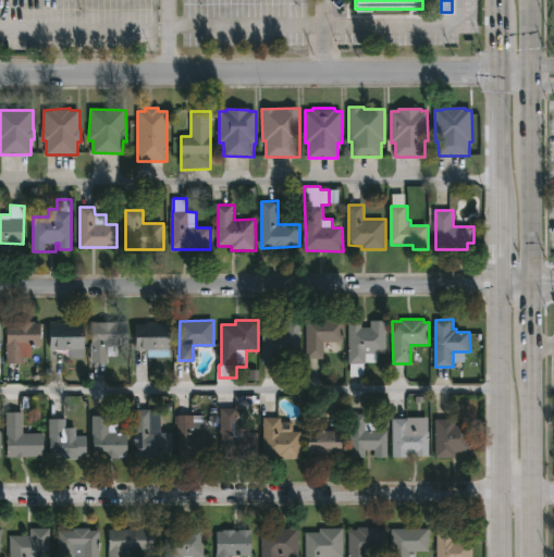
[(302,358),(265,359),(263,320),(300,320),(302,358)]
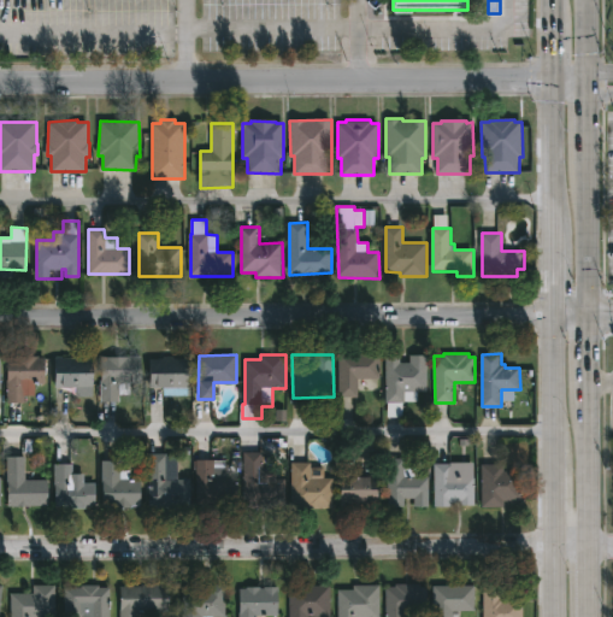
[(359,398),(340,397),(340,354),(381,354),(379,391),(359,391),(359,398)]
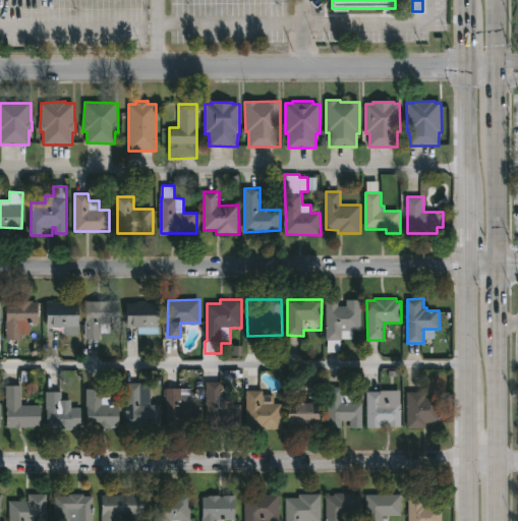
[(361,299),(361,331),(354,331),(354,339),(342,339),(342,341),(341,341),(341,352),(328,352),(327,299),(339,299),(339,306),(347,306),(347,299),(361,299)]
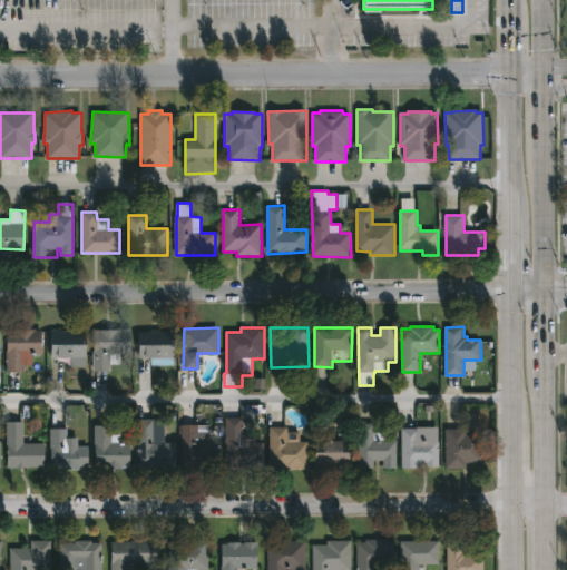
[(35,328),(35,330),(40,330),(40,354),(32,354),(32,364),(23,364),(23,372),(7,372),(7,331),(13,331),(13,328),(35,328)]
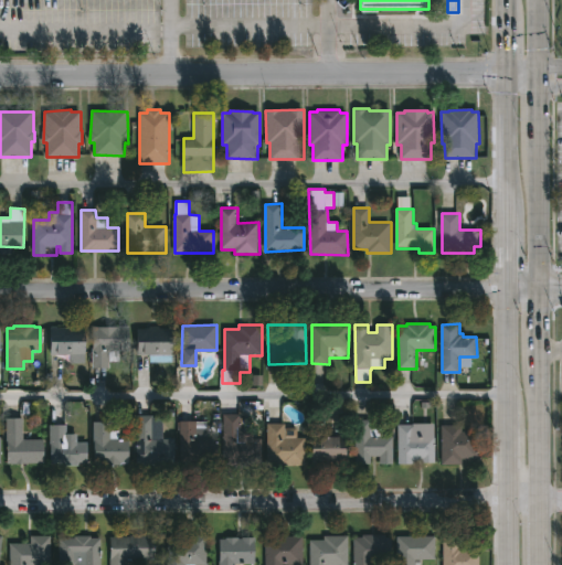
[(110,368),(93,368),(92,327),(128,326),(129,351),(122,351),(122,361),(109,361),(110,368)]
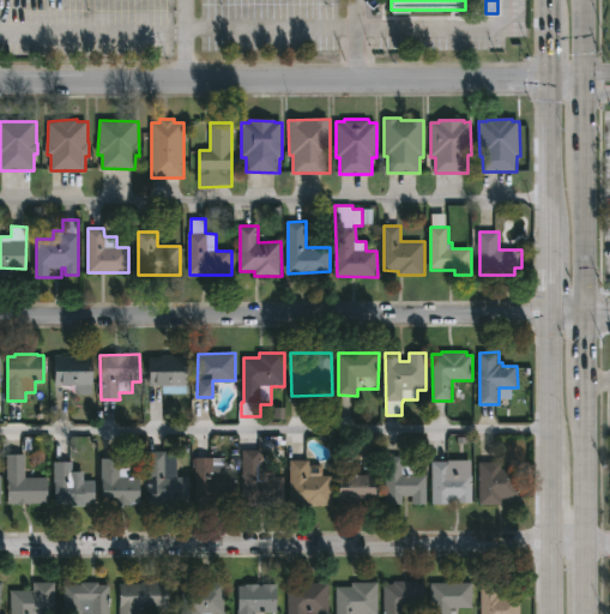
[(174,354),(174,357),(186,357),(187,395),(164,395),(164,385),(149,386),(149,357),(163,356),(163,354),(174,354)]
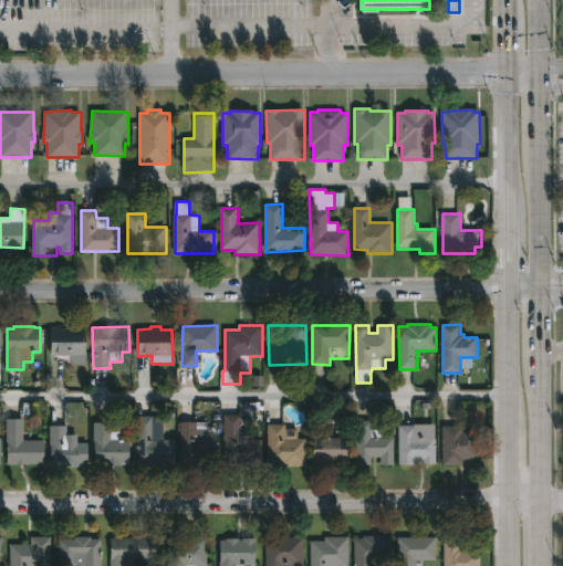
[(83,364),(48,364),(47,327),(83,327),(83,364)]
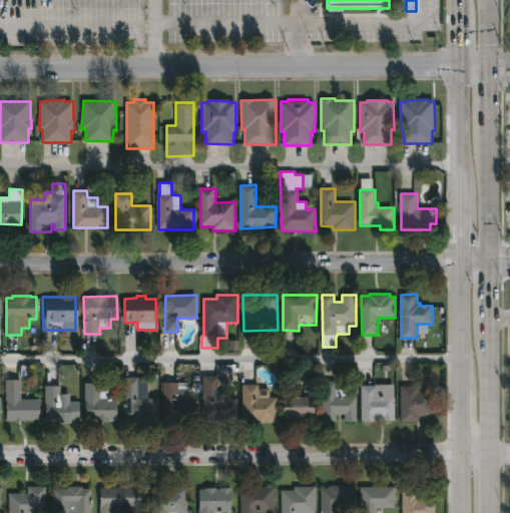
[(219,376),(219,398),(237,398),(237,421),(225,424),(220,424),(220,422),(204,422),(204,376),(219,376)]
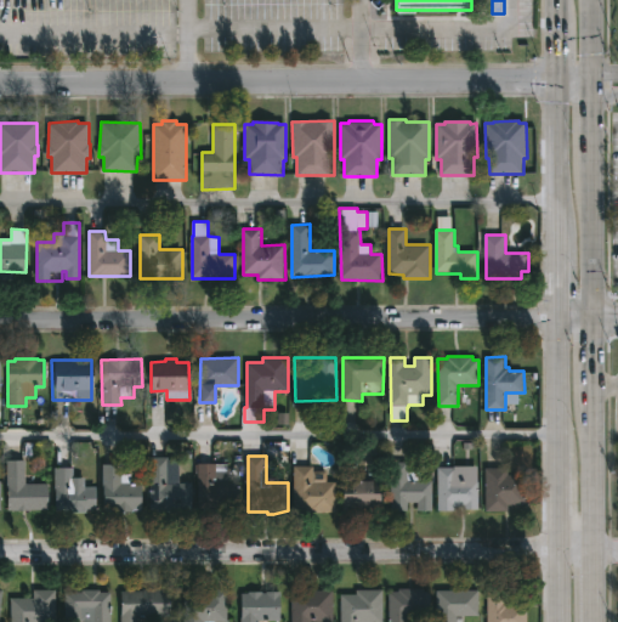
[(169,457),(169,484),(192,484),(192,512),(159,513),(159,509),(151,509),(151,457),(169,457)]
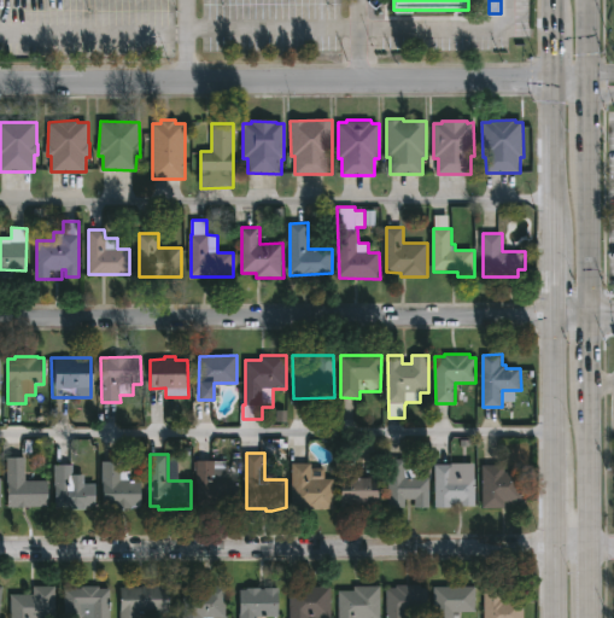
[(25,458),(25,472),(35,473),(35,481),(47,482),(47,507),(7,506),(7,456),(25,458)]
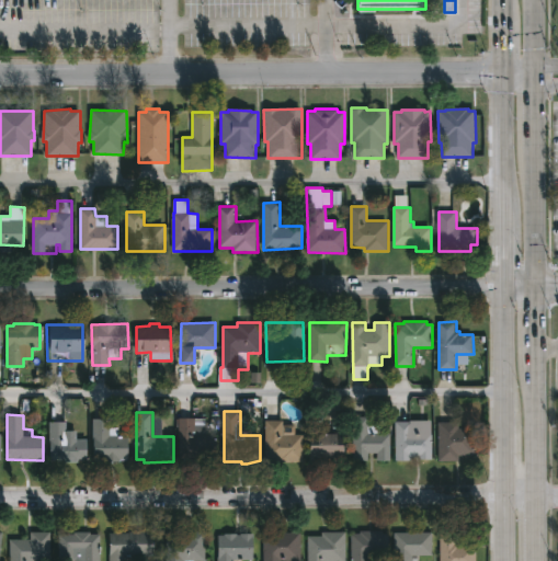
[(369,416),(369,425),(380,425),(380,434),(391,434),(391,461),(378,461),(378,454),(374,454),(374,460),(354,460),(353,435),(352,435),(352,416),(369,416)]
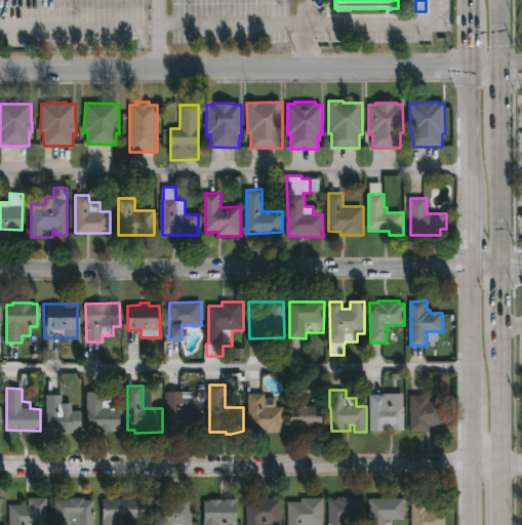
[(103,391),(103,400),(110,400),(111,408),(120,408),(121,431),(88,432),(87,392),(103,391)]
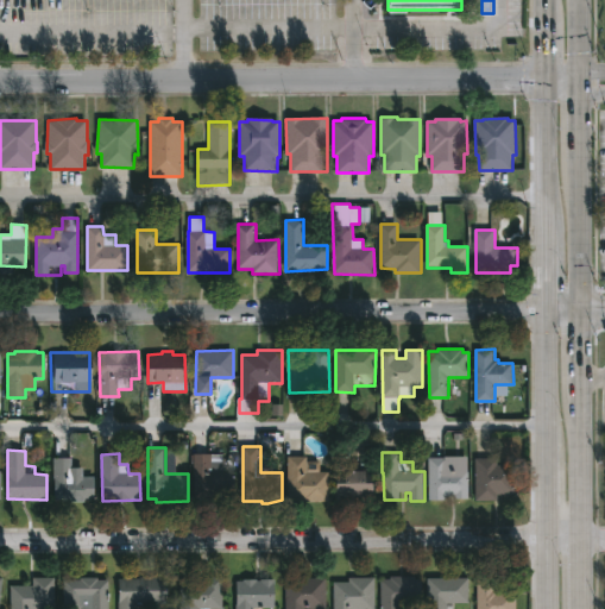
[(234,472),(234,497),(208,497),(208,501),(194,501),(195,453),(213,454),(213,472),(234,472)]
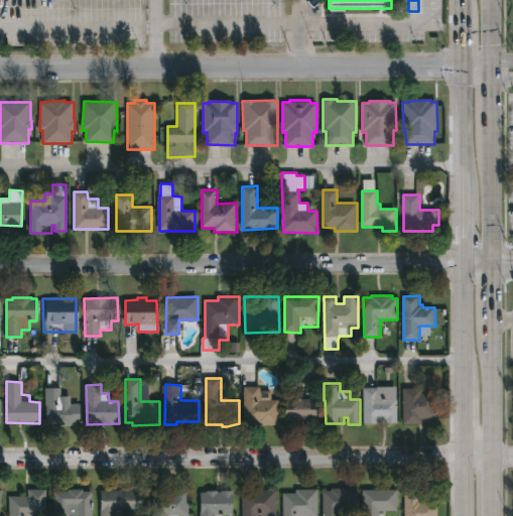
[(423,424),(404,424),(403,388),(435,386),(435,393),(432,393),(432,418),(423,418),(423,424)]
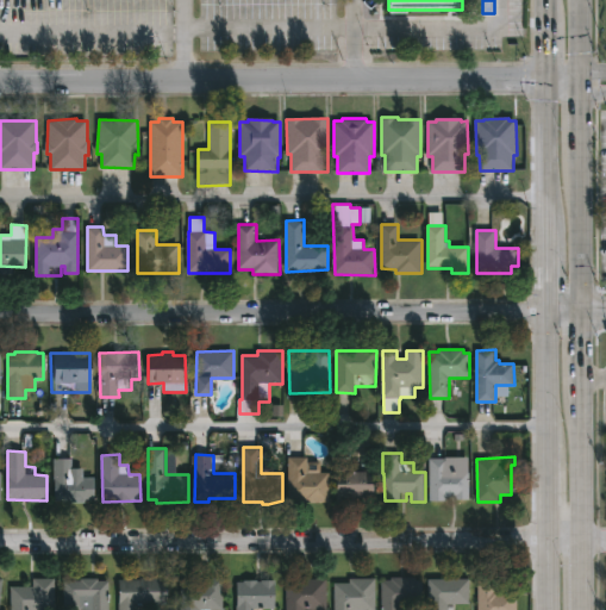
[(307,458),(307,472),(330,472),(330,502),(288,500),(288,458),(307,458)]
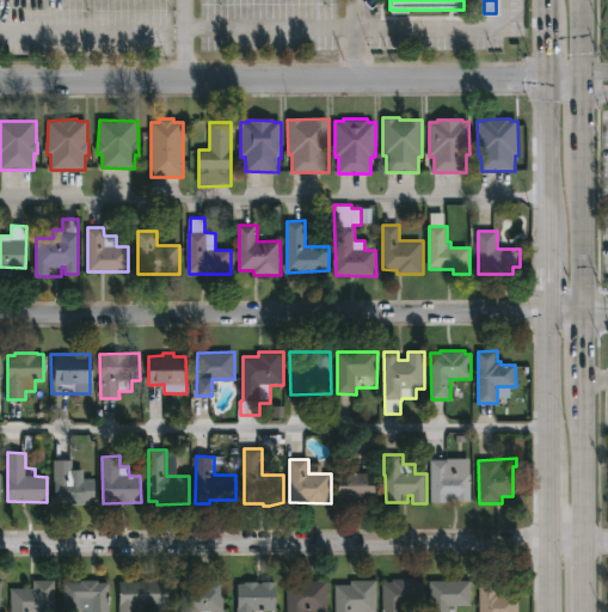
[(72,460),(73,469),(83,469),(83,478),(94,478),(94,502),(55,502),(55,460),(72,460)]
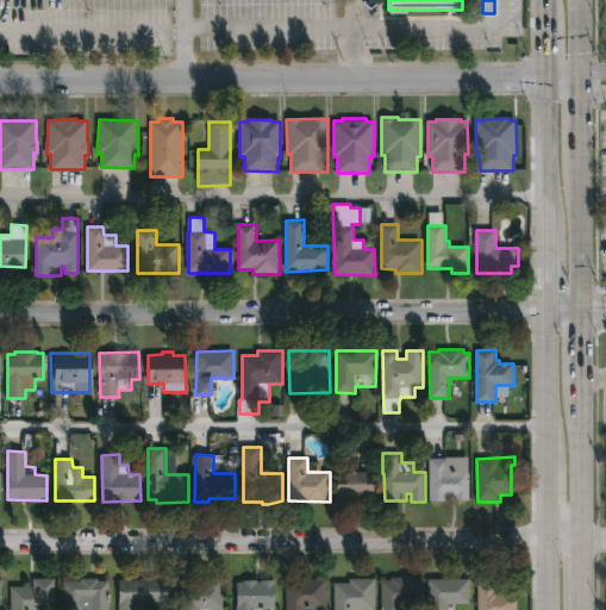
[(448,459),(448,471),(469,471),(469,499),(455,499),(455,497),(447,497),(447,500),(430,500),(430,473),(429,473),(429,459),(448,459)]
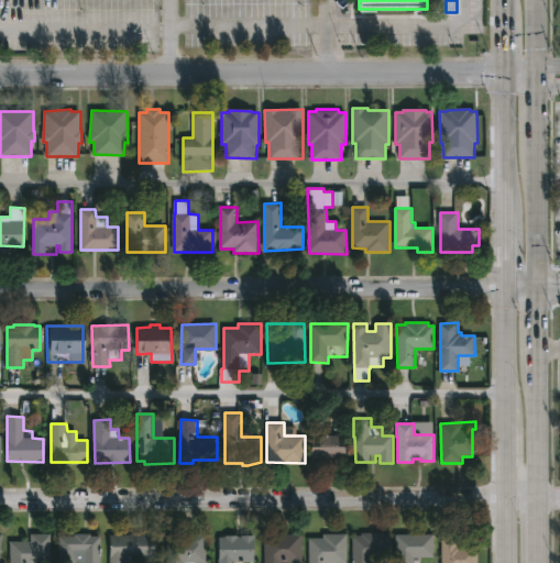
[(328,426),(329,433),(344,433),(344,460),(311,461),(311,434),(317,434),(317,426),(328,426)]
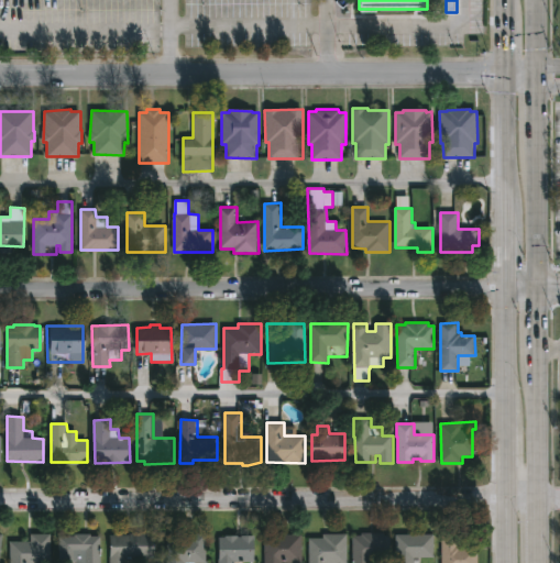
[(385,532),(385,536),(391,536),(391,553),(371,553),(371,562),(353,562),(353,536),(362,536),(362,532),(385,532)]
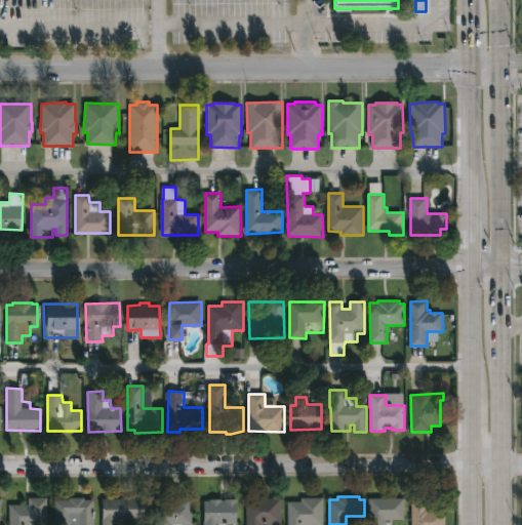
[(429,496),(429,508),(432,508),(432,509),(446,509),(446,524),(412,524),(412,496),(429,496)]
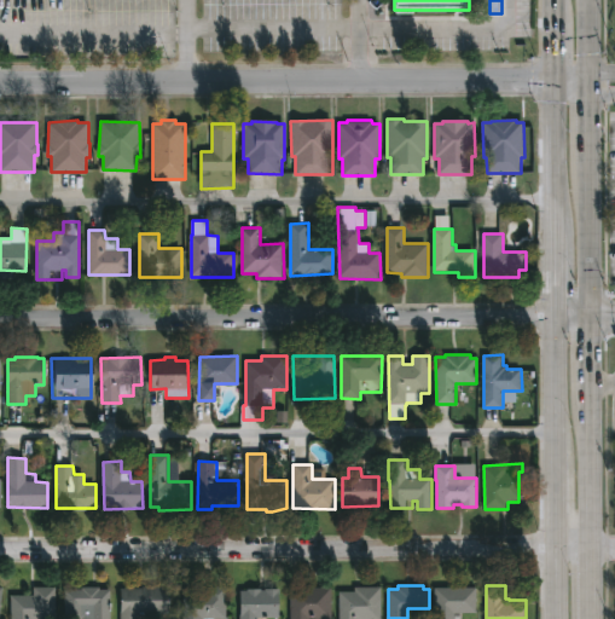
[(11,618),(11,595),(34,595),(34,586),(56,586),(56,608),(33,608),(33,618),(11,618)]
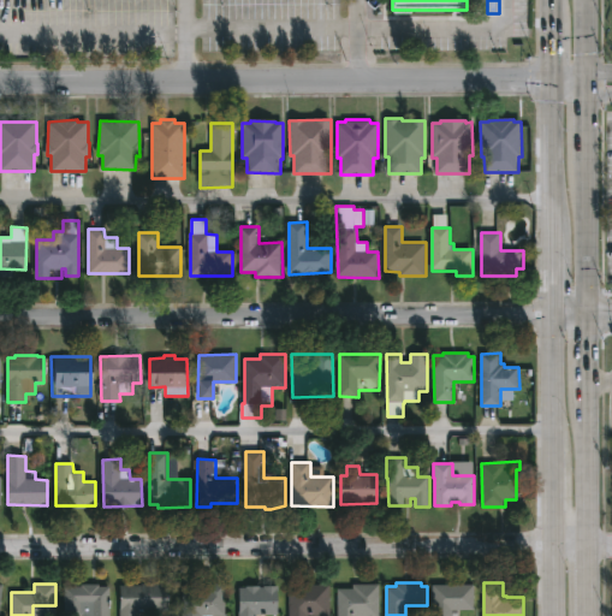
[(100,584),(100,587),(110,586),(110,615),(65,615),(65,587),(100,584)]
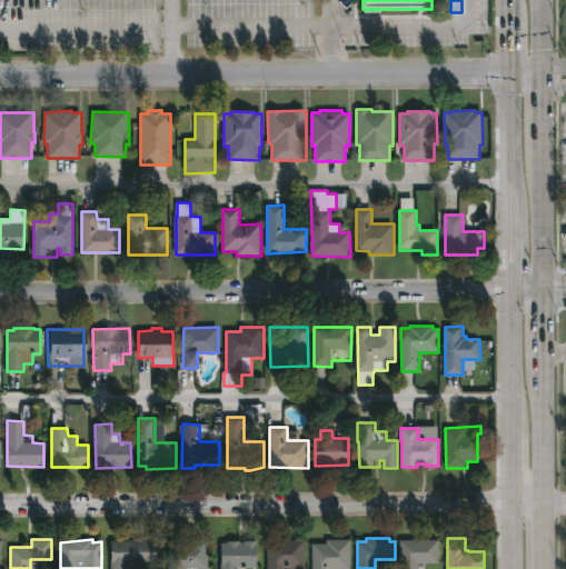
[(169,568),(169,543),(194,542),(194,539),(208,539),(209,568),(169,568)]
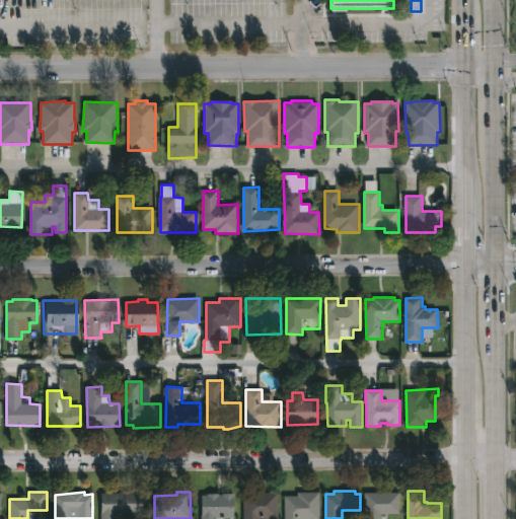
[(120,518),(102,518),(102,493),(142,493),(142,515),(120,515),(120,518)]
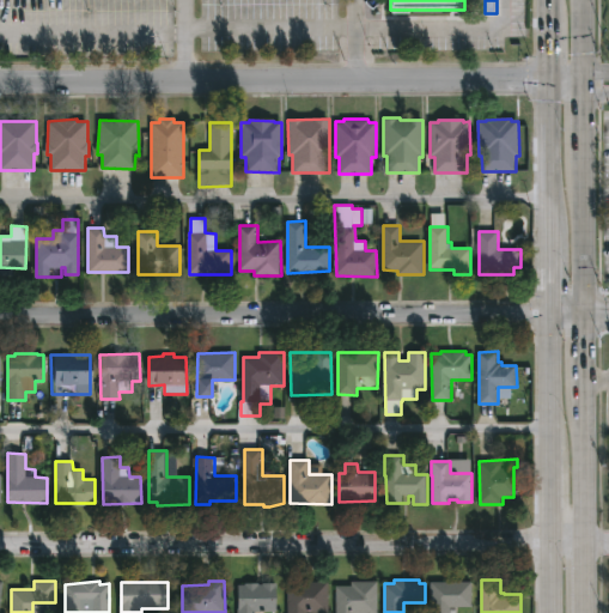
[(288,612),(288,582),(329,582),(329,612),(288,612)]
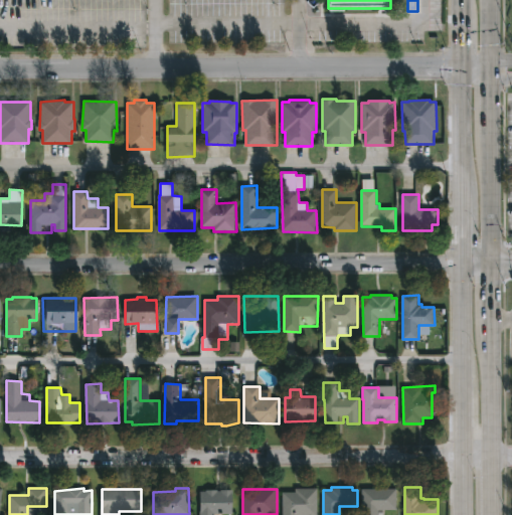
[(283,514),(283,492),(296,492),(296,489),(318,489),(318,514),(283,514)]
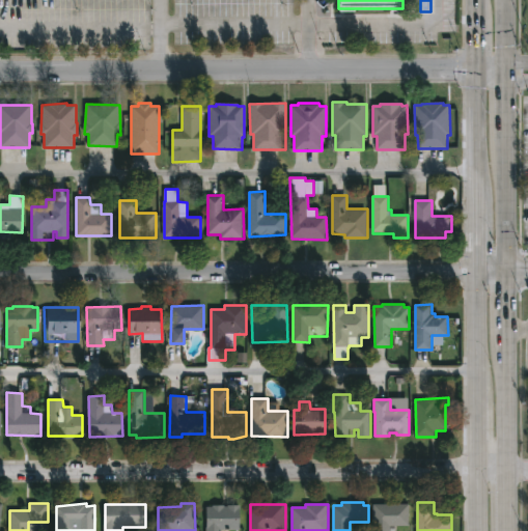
[(391,530),(373,530),(373,504),(410,504),(410,526),(391,526),(391,530)]
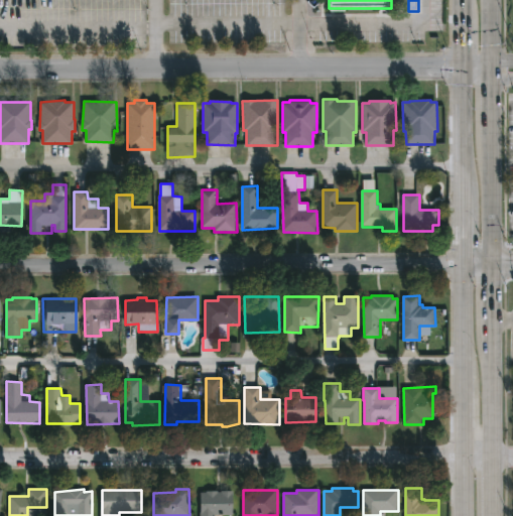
[(233,491),(233,515),(216,515),(201,515),(201,492),(233,491)]
